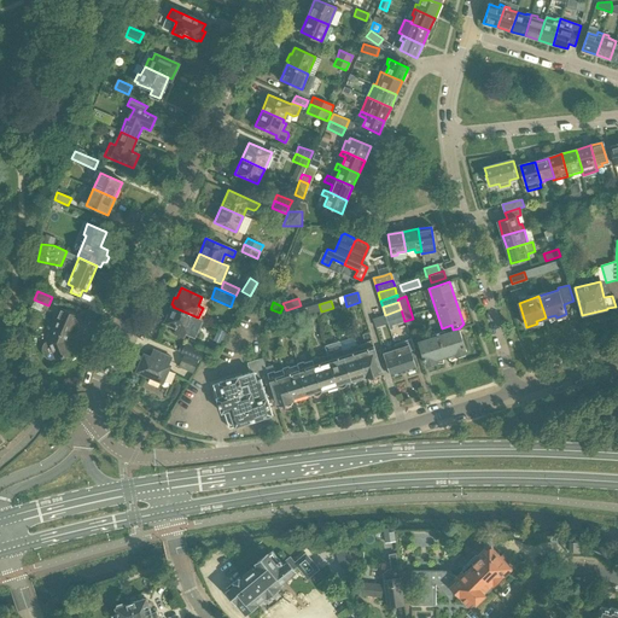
[(320,312),(319,304),(307,307),(307,315),(320,312)]
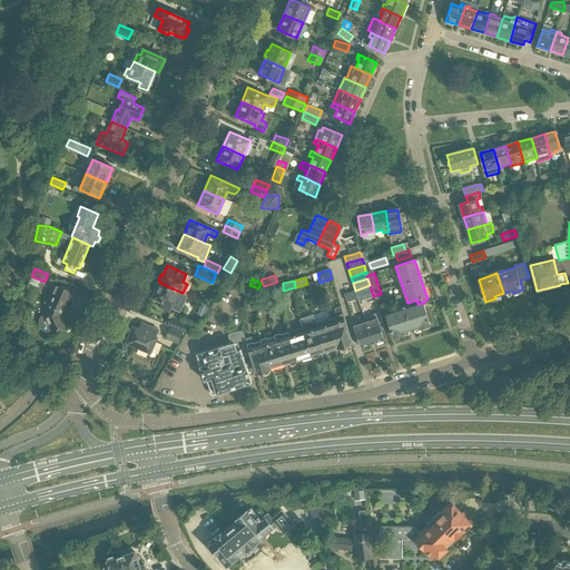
[(163,303),(161,305),(161,307),(168,311),(170,308),(176,298),(179,300),(183,293),(159,283),(153,297),(161,301),(161,302),(163,303)]
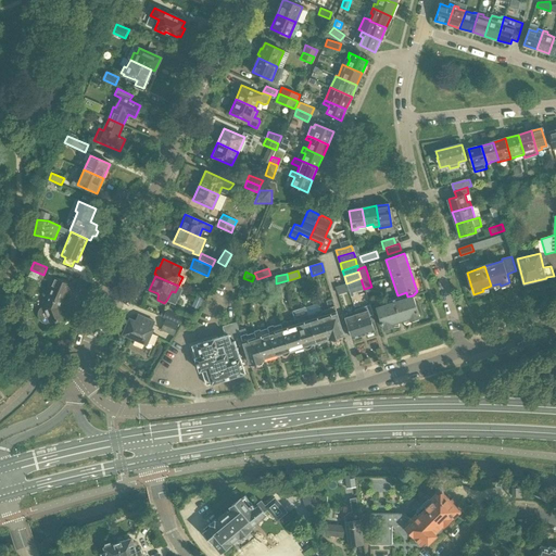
[(50,287),(51,288),(43,307),(50,324),(63,318),(59,307),(65,293),(66,294),(71,285),(54,278),(50,287)]
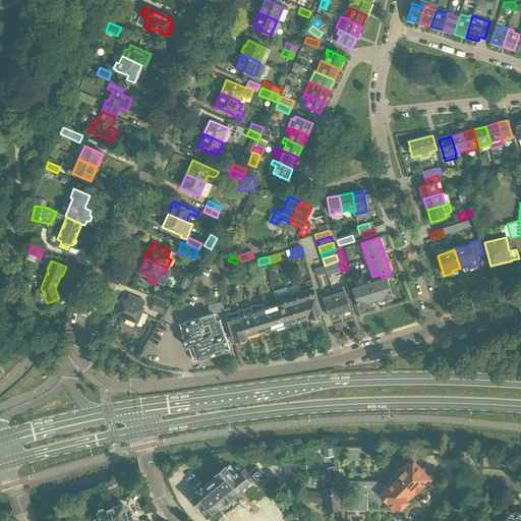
[(372,277),(374,281),(369,282),(375,300),(384,298),(385,299),(393,297),(387,277),(382,278),(381,274),(372,277)]
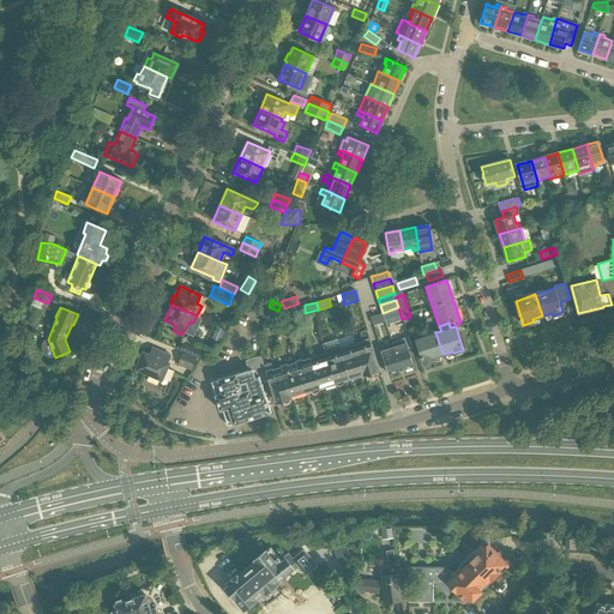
[(373,371),(379,369),(367,330),(360,332),(363,342),(355,344),(363,373),(365,374),(365,375),(366,377),(367,377),(368,378),(371,378),(371,377),(372,377),(373,375),(374,373),(373,371)]
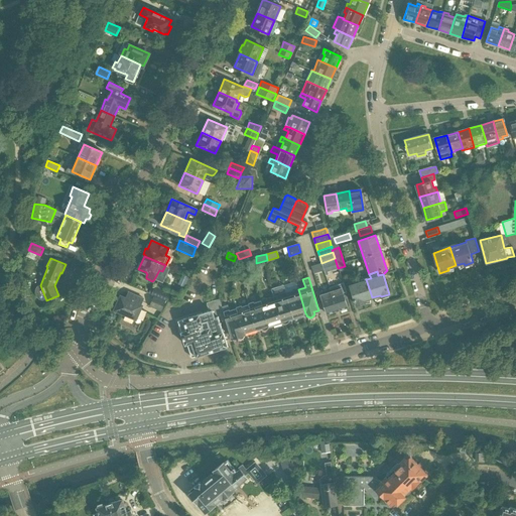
[(372,297),(366,279),(350,285),(356,305),(365,302),(364,300),(372,297)]
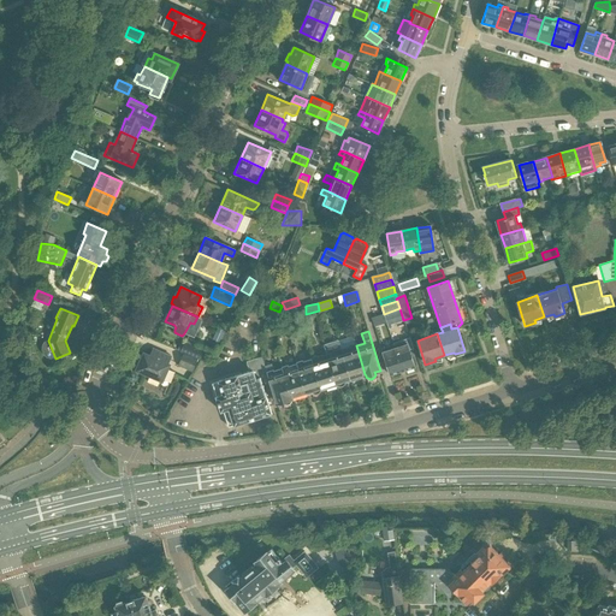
[(349,337),(338,341),(351,378),(353,381),(361,379),(360,375),(365,374),(356,345),(356,344),(351,345),(349,337)]
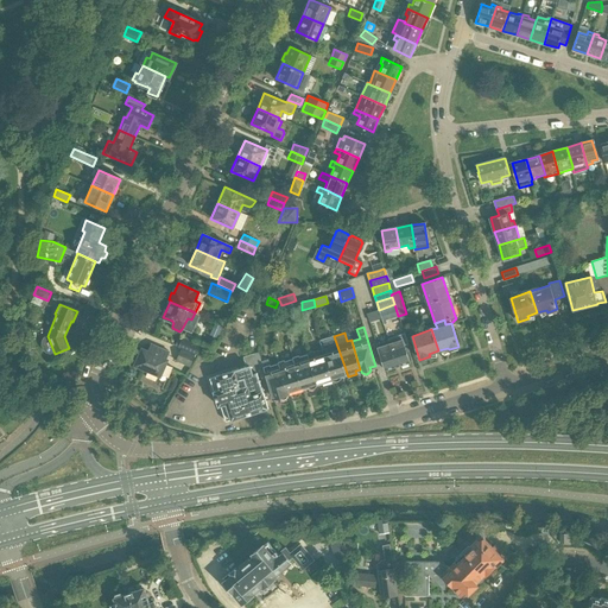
[(342,378),(342,377),(342,375),(347,373),(334,336),(320,341),(322,350),(331,381),(333,381),(333,382),(334,382),(335,382),(336,382),(337,382),(339,382),(340,381),(341,380),(341,379),(342,378)]
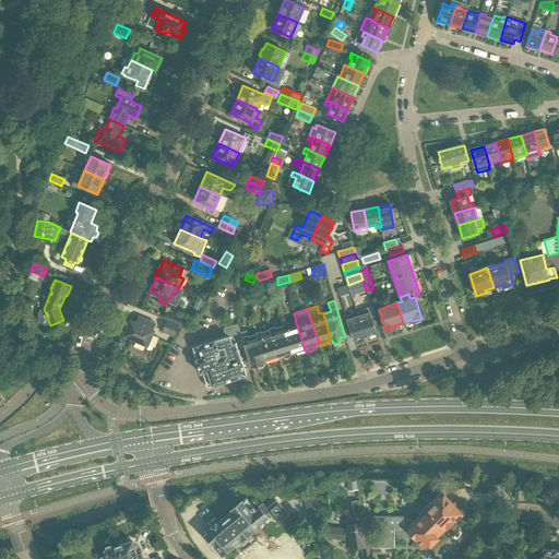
[(377,333),(369,309),(359,312),(366,336),(377,333)]
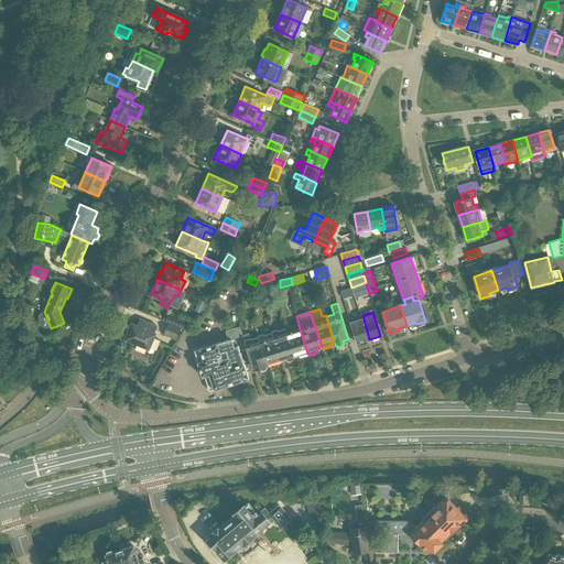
[(169,323),(181,328),(184,329),(187,321),(169,313),(165,321),(169,323)]
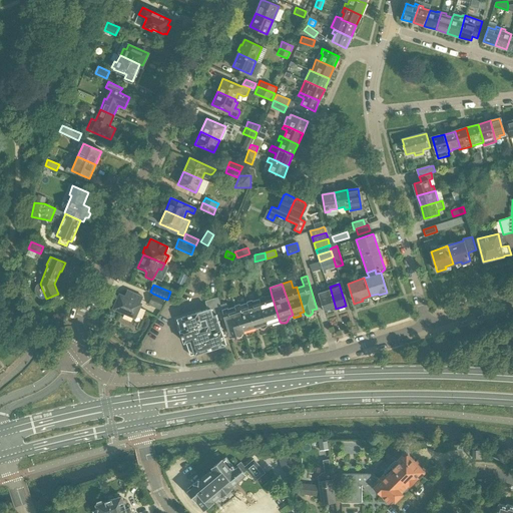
[(319,291),(326,313),(336,309),(330,287),(319,291)]
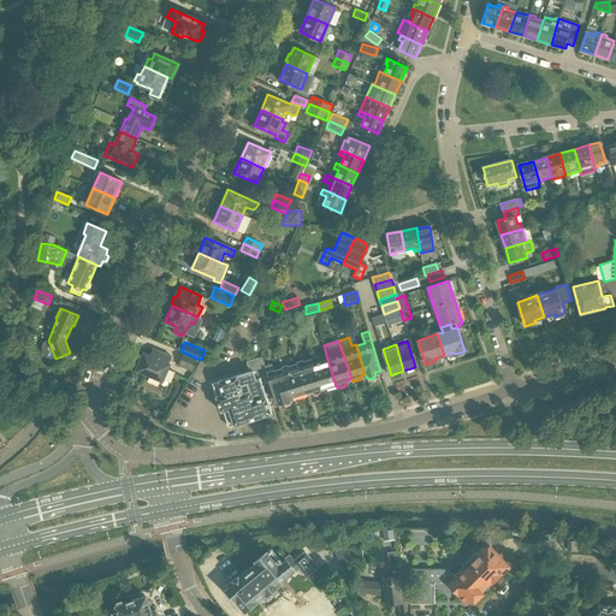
[(138,369),(150,375),(148,381),(158,386),(160,379),(163,380),(169,365),(171,356),(155,349),(152,357),(144,354),(143,359),(141,357),(138,365),(140,366),(138,369)]
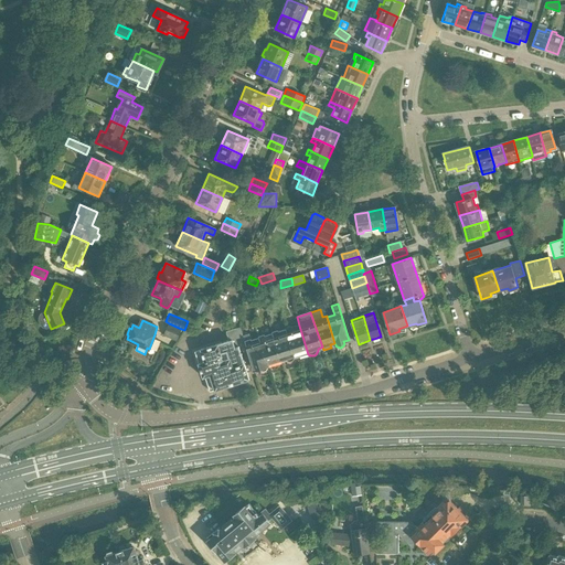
[(164,334),(177,340),(181,329),(169,323),(164,334)]
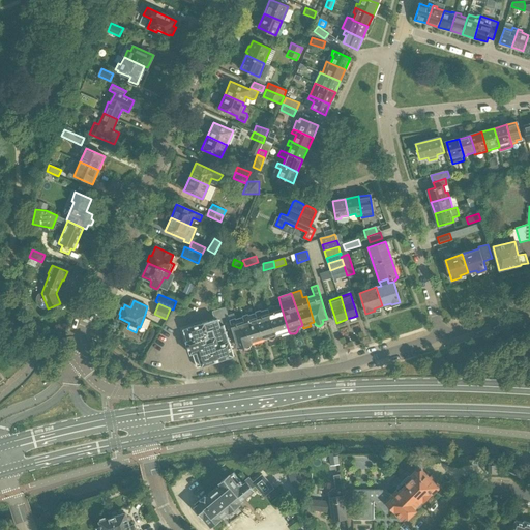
[(268,310),(275,333),(281,332),(282,335),(289,332),(281,305),(271,308),(271,306),(267,308),(268,310)]
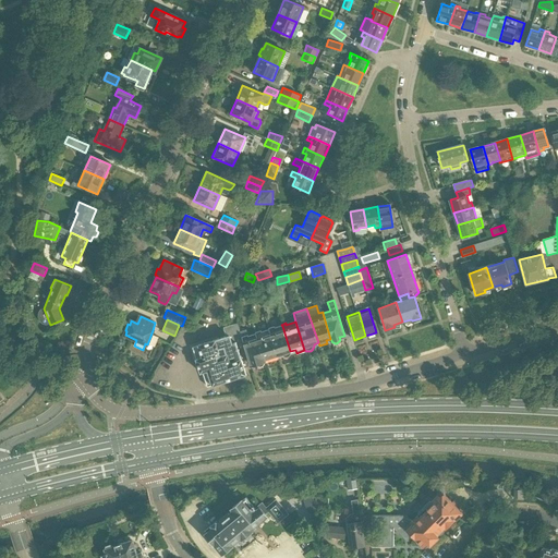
[(192,347),(201,372),(207,371),(213,386),(246,374),(244,366),(251,365),(241,337),(240,331),(238,324),(223,328),(227,337),(192,347)]
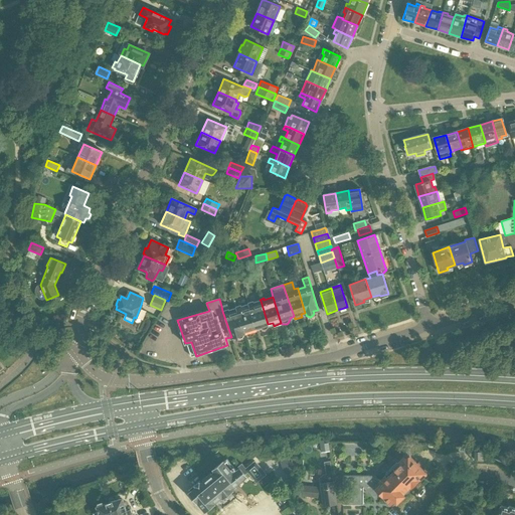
[(268,327),(268,326),(268,325),(268,324),(261,301),(250,304),(250,303),(247,303),(248,305),(255,328),(259,327),(260,328),(260,329),(262,330),(263,331),(264,331),(266,330),(267,329),(268,329),(268,327)]
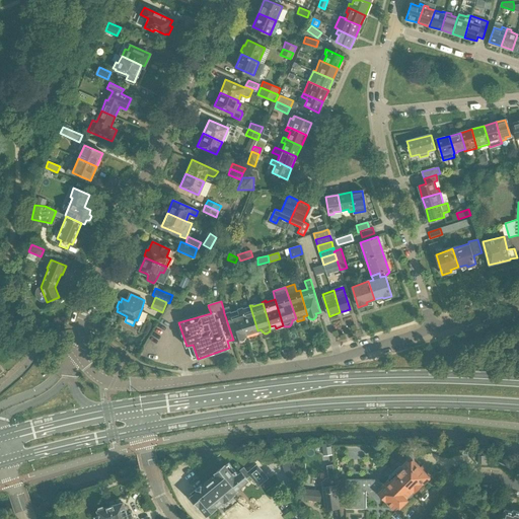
[(237,311),(231,313),(229,306),(223,308),(224,313),(233,340),(236,339),(237,339),(237,340),(238,341),(239,342),(240,342),(241,342),(243,342),(243,341),(244,341),(244,340),(245,339),(245,337),(244,335),(237,311)]
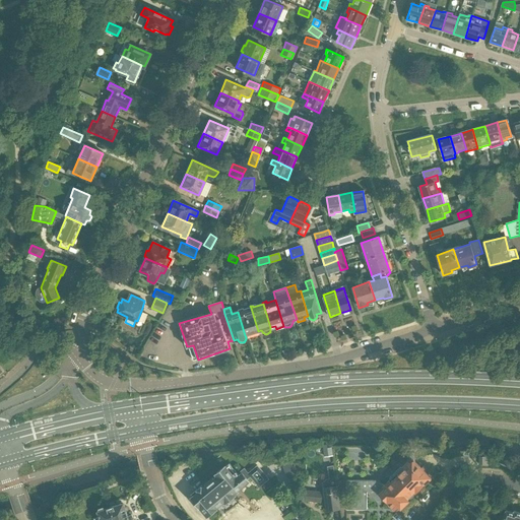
[(238,312),(245,335),(249,334),(250,337),(259,334),(258,331),(251,308),(242,310),(241,309),(238,310),(238,312)]
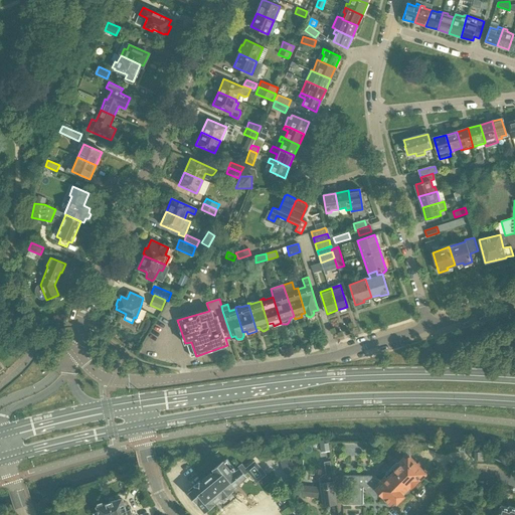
[(393,469),(410,486),(411,488),(426,473),(407,454),(393,469)]
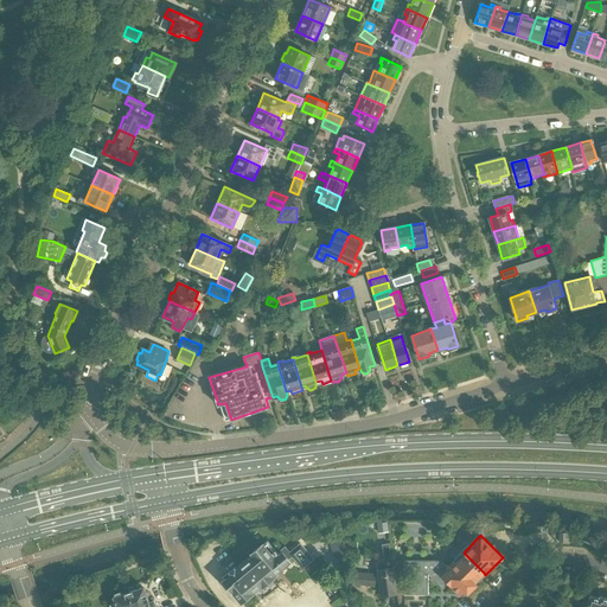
[(343,549),(339,536),(332,538),(336,551),(343,549)]
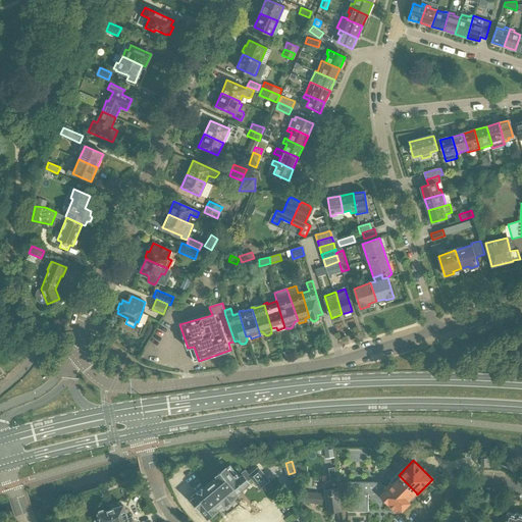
[(211,482),(225,502),(226,504),(236,496),(235,494),(251,481),(250,480),(252,478),(260,488),(270,480),(259,467),(250,475),(246,470),(239,475),(238,473),(237,473),(230,466),(227,468),(226,468),(217,475),(218,477),(211,482)]
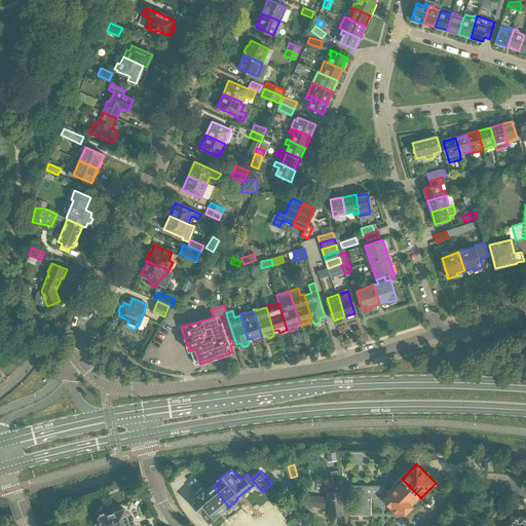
[(344,515),(337,472),(331,472),(333,485),(330,485),(327,489),(328,497),(327,497),(308,496),(307,506),(326,508),(326,509),(330,510),(331,517),(344,515)]
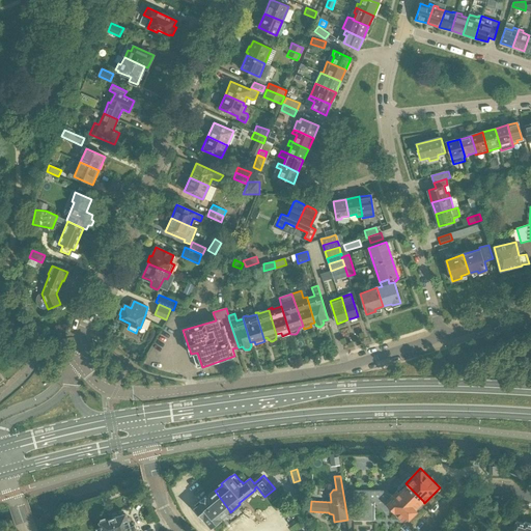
[(392,484),(397,491),(392,496),(390,494),(388,495),(383,491),(354,491),(354,520),(374,520),(374,502),(388,502),(387,503),(403,520),(407,515),(409,518),(417,509),(416,508),(423,501),(406,483),(399,477),(392,484)]
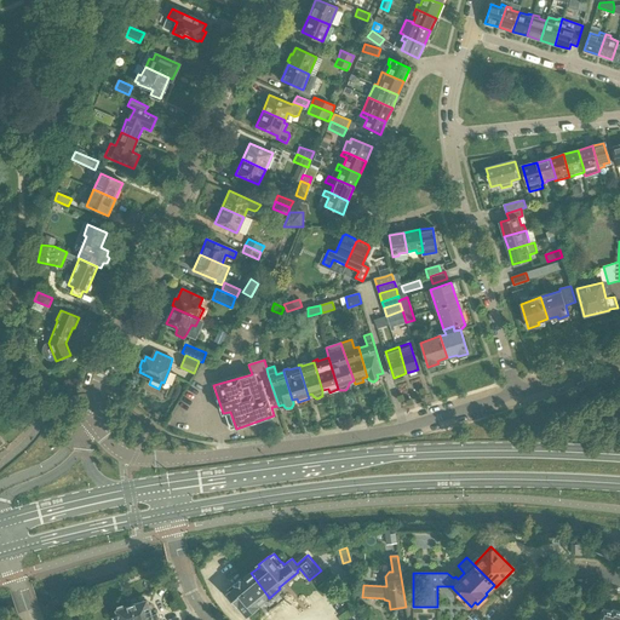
[(229,592),(239,604),(247,614),(258,606),(258,604),(268,596),(251,573),(242,581),(241,580),(235,584),(237,586),(229,592)]
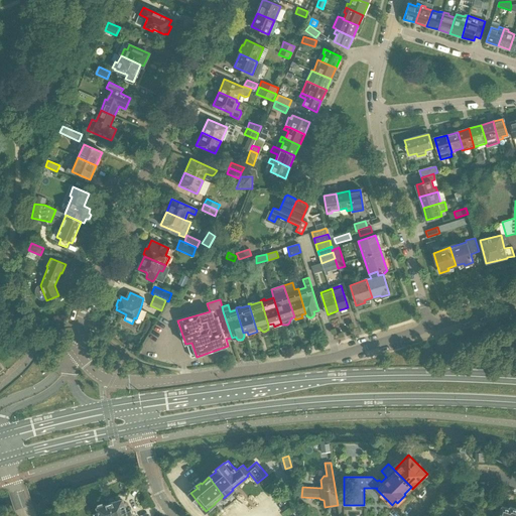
[(121,500),(109,504),(113,515),(132,515),(130,511),(127,512),(123,501),(121,500)]
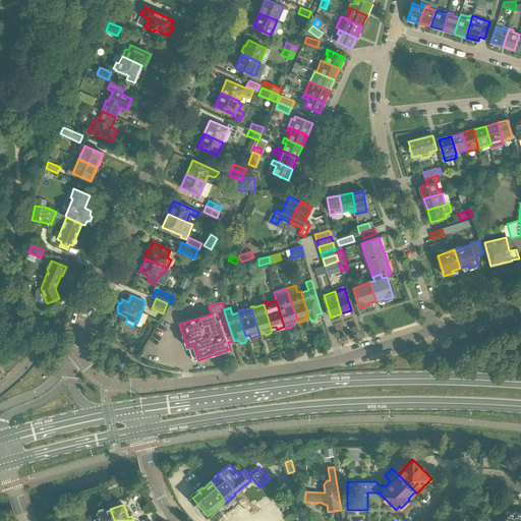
[(114,520),(110,509),(106,510),(103,509),(100,510),(98,512),(98,513),(99,518),(95,519),(95,520),(114,520)]
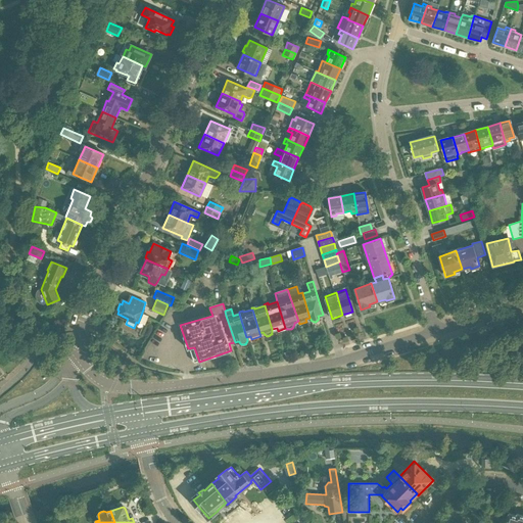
[(522,522),(522,515),(517,514),(516,515),(509,513),(506,522),(504,522),(501,522),(522,522)]
